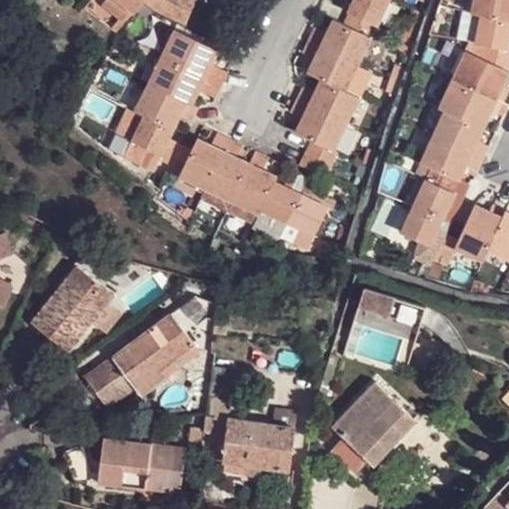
[(117,0),(108,0),(103,7),(125,25),(135,14),(117,0)]
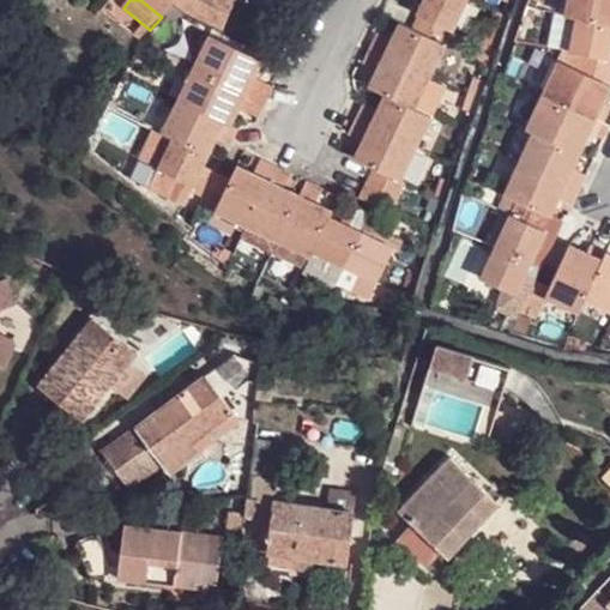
[(140,0),(162,17),(174,2),(186,13),(192,17),(224,31),(237,4),(230,0),(140,0)]
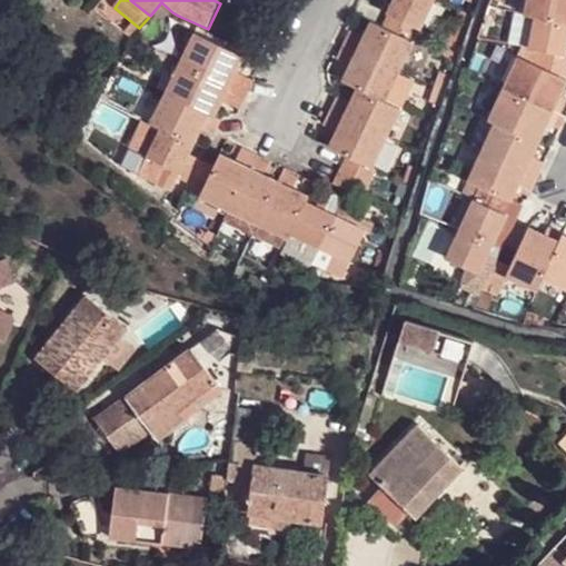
[(349,152),(336,181),(364,194),(377,166),(374,164),(399,105),(386,98),(396,77),(430,0),(390,0),(386,9),(390,11),(384,25),(370,18),(363,32),(353,28),(338,58),(349,62),(341,78),(357,85),(349,99),(340,93),(325,123),(337,130),(331,145),(349,152)]
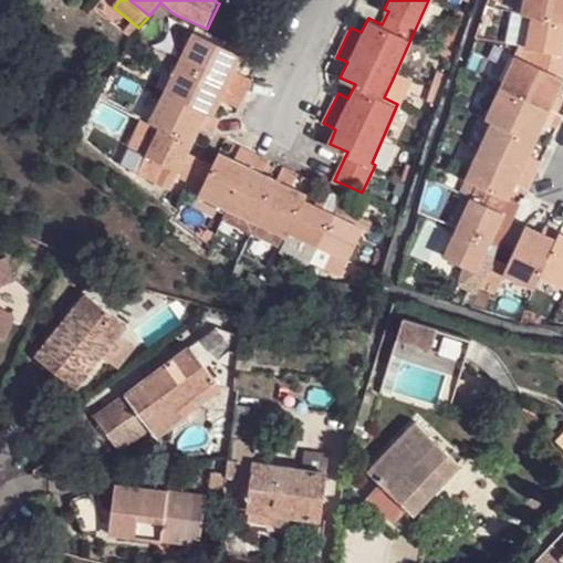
[(562,0),(523,0),(520,20),(531,22),(524,53),(518,53),(513,62),(560,83),(562,76),(562,72),(562,61),(560,60),(562,43),(562,0)]
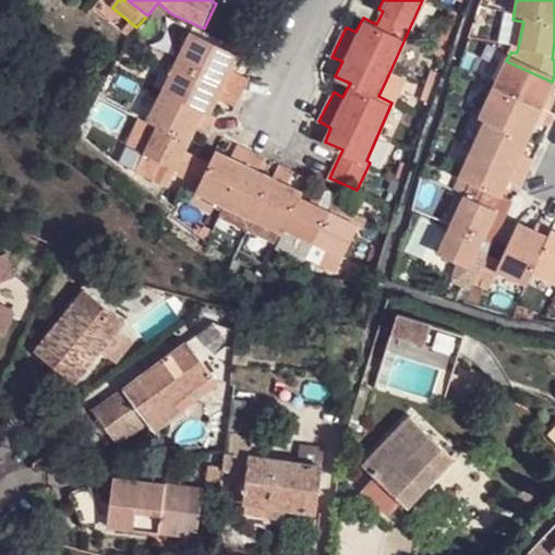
[(461,12),(448,7),(437,35),(443,37),(450,41),(461,12)]
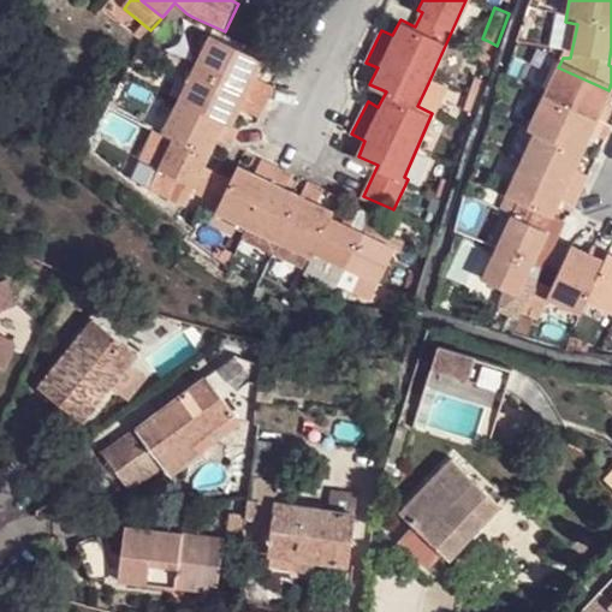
[(547,52),(563,55),(570,25),(554,22),(547,52)]
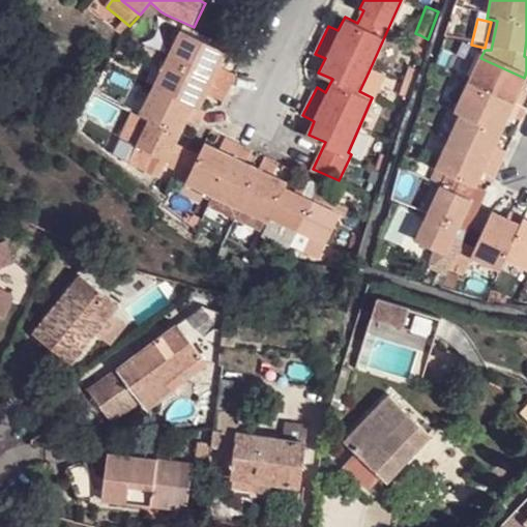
[(152,121),(139,148),(130,166),(162,180),(170,163),(177,145),(188,120),(201,125),(208,112),(201,109),(208,93),(224,101),(237,74),(221,66),(228,52),(182,29),(142,116),(152,121)]
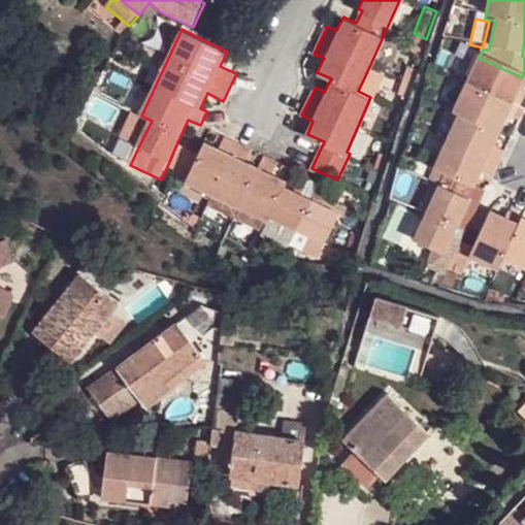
[(426,39),(419,35),(415,43),(423,45),(426,39)]
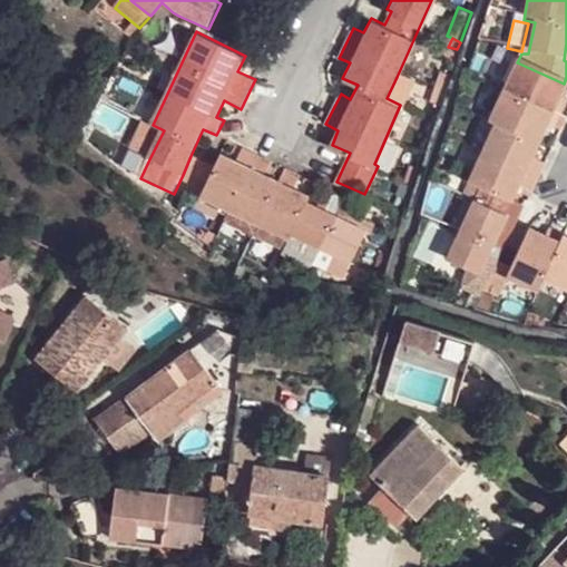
[(441,44),(436,59),(451,66),(457,49),(448,47),(441,44)]
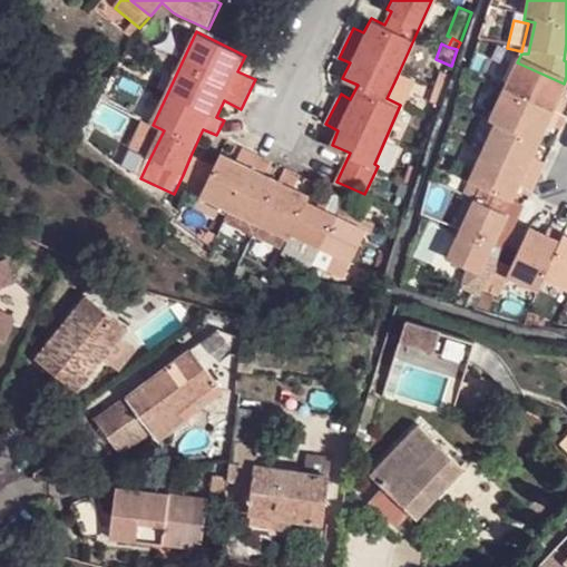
[(559,101),(566,86),(564,84),(517,62),(488,125),(494,127),(537,147),(544,132),(551,135),(566,105),(559,101)]
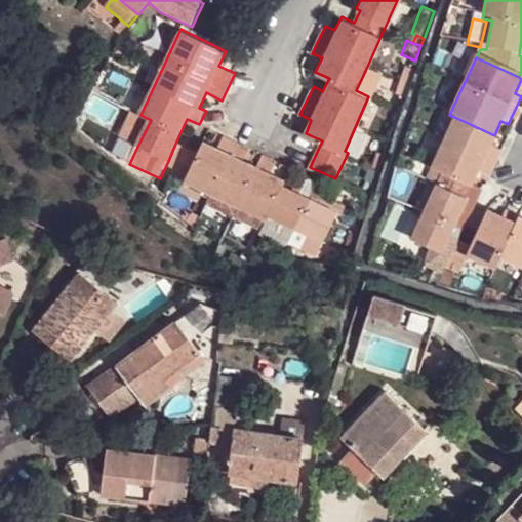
[(399,76),(408,80),(413,66),(404,62),(399,76)]
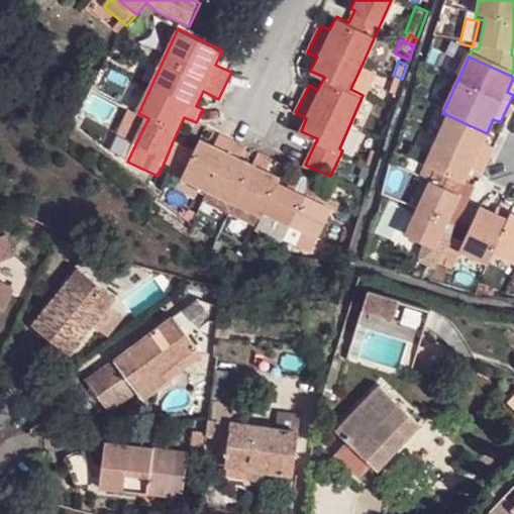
[(360,70),(350,89),(363,95),(366,96),(375,77),(360,70)]
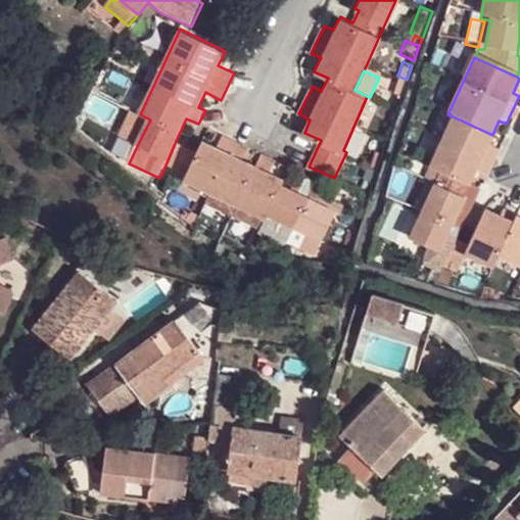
[(407,80),(397,76),(392,88),(403,92),(407,80)]
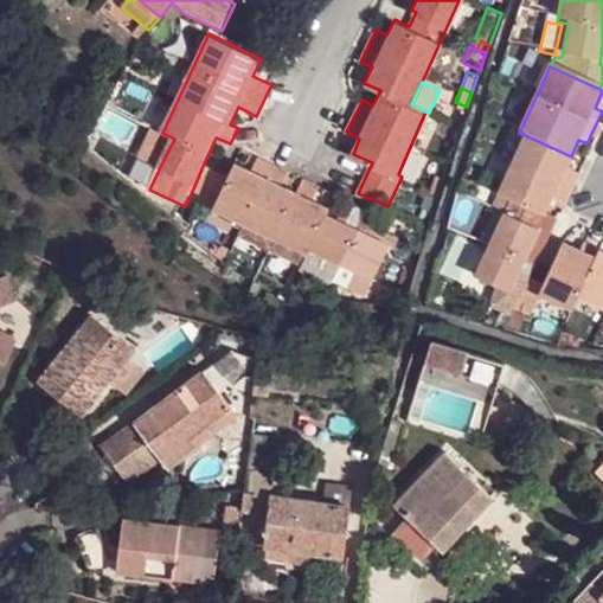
[(174,139),(162,133),(154,129),(139,160),(159,170),(174,139)]
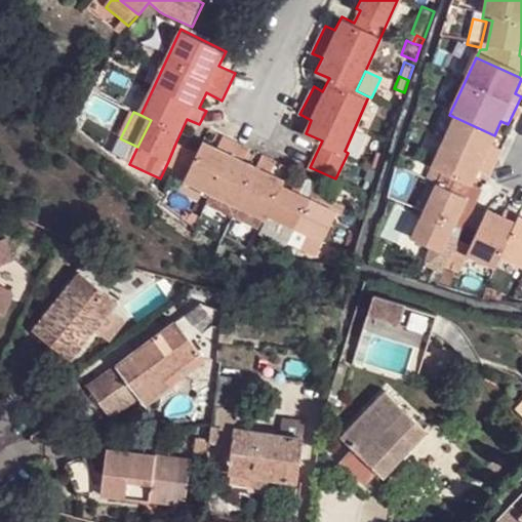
[(499,155),(487,149),(494,135),(454,117),(430,169),(442,175),(467,188),(470,188),(475,175),(488,181),(499,155)]
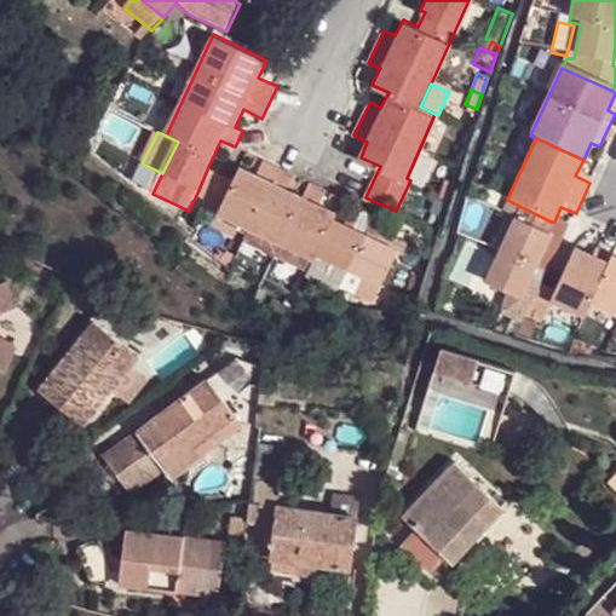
[(211,195),(206,209),(252,230),(285,243),(317,258),(321,253),(364,272),(384,282),(401,246),(335,217),(338,209),(322,203),(327,190),(312,184),(306,196),(291,188),(297,177),(265,162),(259,173),(242,166),(235,182),(219,177),(211,195)]
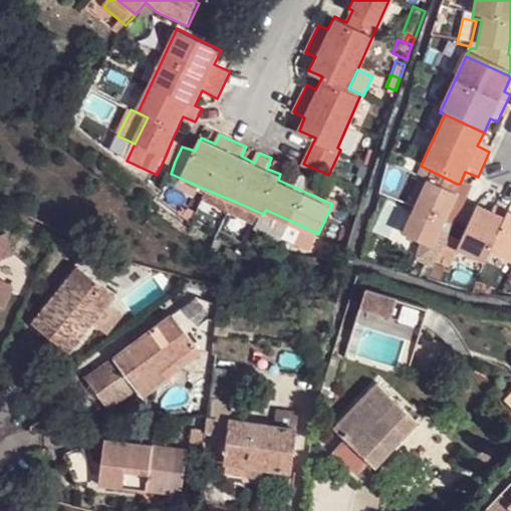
[(175,162),(182,147),(172,141),(165,158),(175,162)]
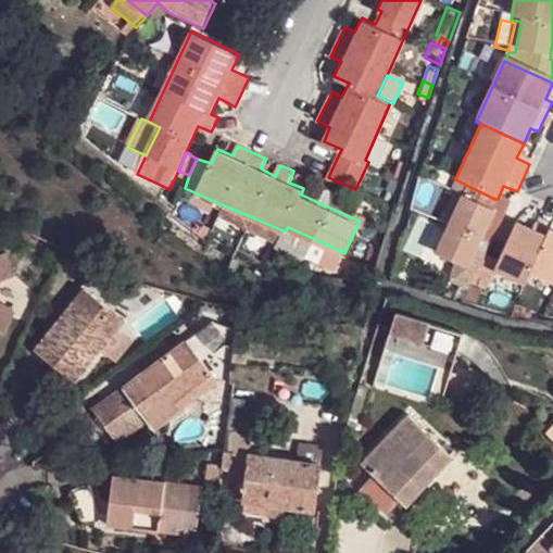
[(493,211),(489,210),(494,199),(468,186),(463,198),(460,197),(434,254),(465,269),(474,252),(493,211)]
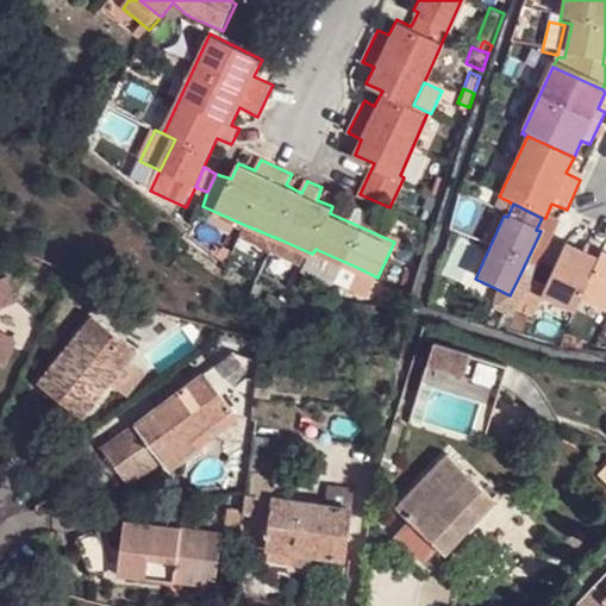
[(367,222),(363,227),(394,242),(399,244),(403,237),(367,222)]
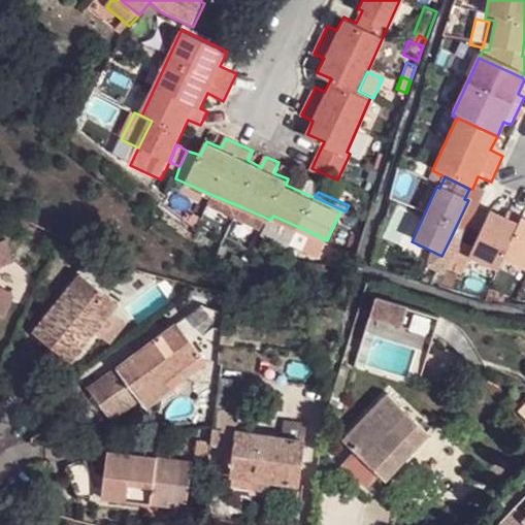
[(215,196),(210,205),(238,217),(242,207),(215,196)]
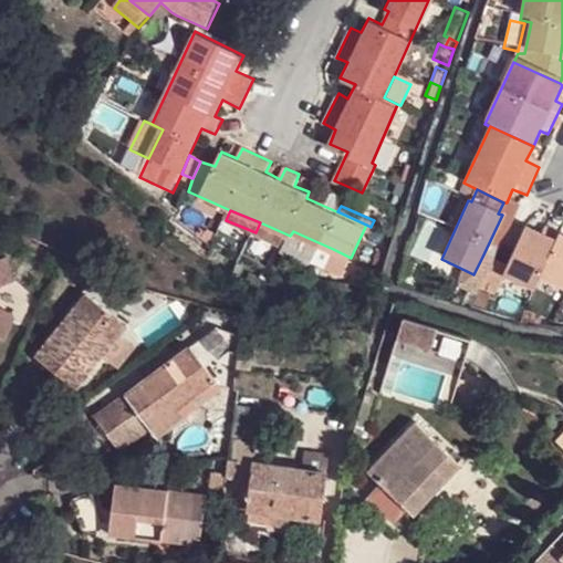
[(260,222),(256,232),(285,246),(290,236),(260,222)]
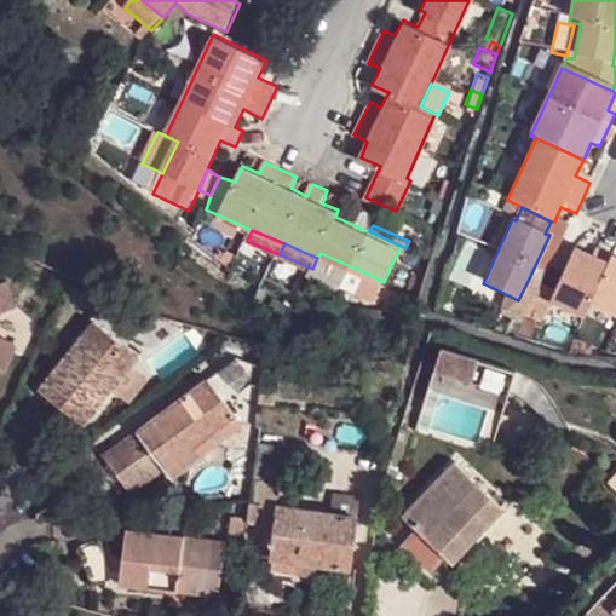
[(529,305),(523,317),(539,326),(550,304),(582,320),(588,305),(615,317),(615,260),(596,252),(593,257),(575,248),(553,294),(537,286),(529,305)]
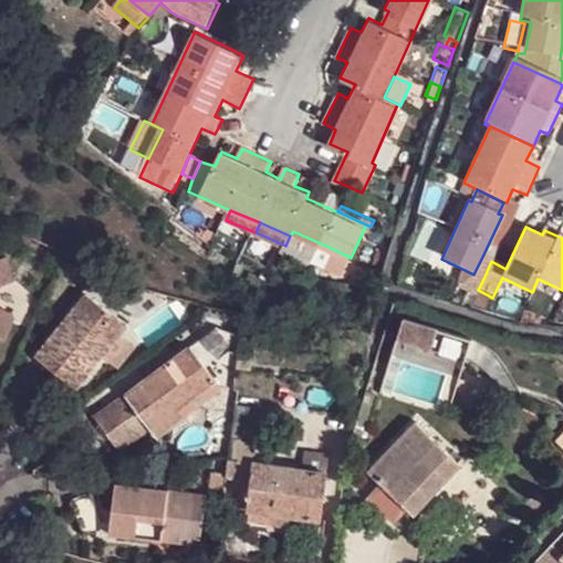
[(326,266),(344,273),(351,258),(333,249),(326,266)]
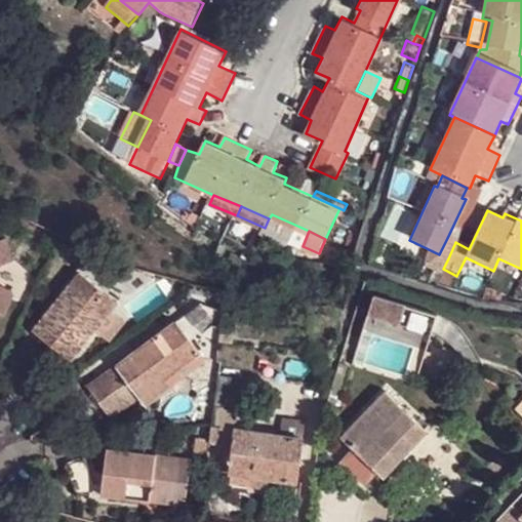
[(448,258),(455,242),(447,238),(439,254),(448,258)]
